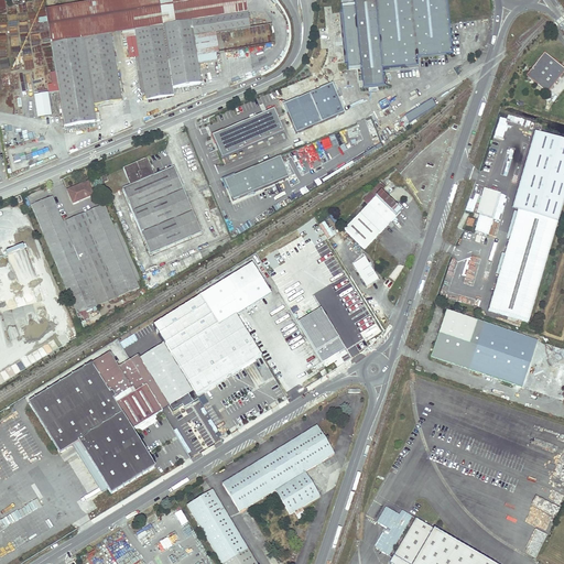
[(172,88),(159,0),(109,0),(106,1),(110,35),(121,33),(122,40),(127,40),(130,60),(134,58),(138,76),(141,76),(144,94),(145,100),(174,95),(172,88)]
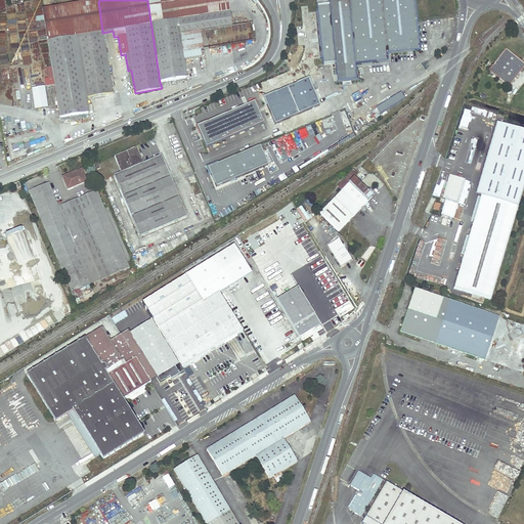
[(227,0),(147,0),(160,82),(186,78),(183,59),(201,56),(200,50),(203,49),(200,32),(231,26),(227,0)]
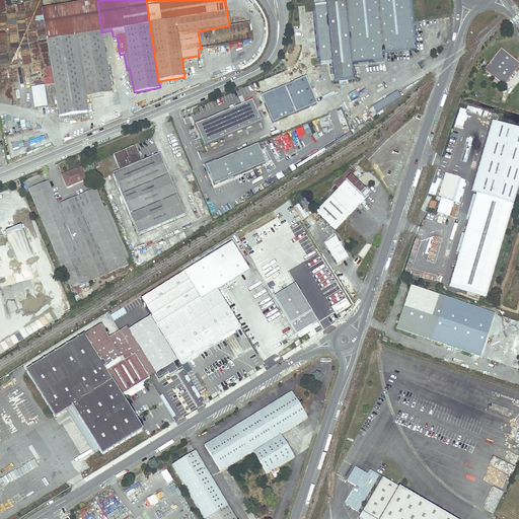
[(351,64),(344,0),(325,0),(326,5),(313,7),(319,63),(331,62),(334,81),(353,79),(351,64)]
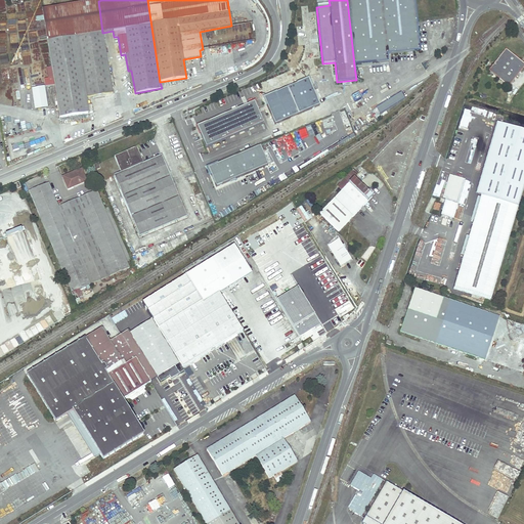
[(378,62),(383,61),(388,61),(387,54),(420,50),(413,0),(347,0),(353,49),(354,57),(354,64),(358,64),(378,62)]
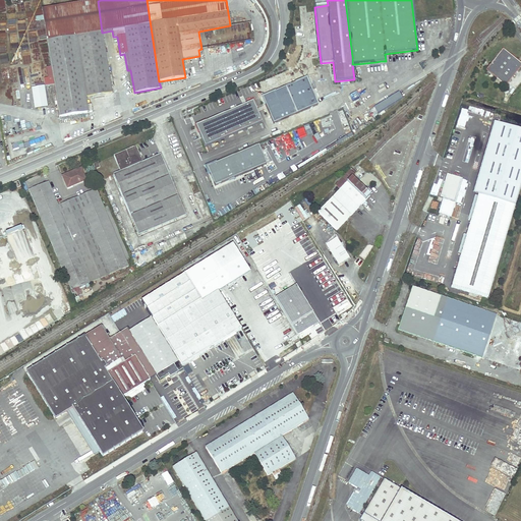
[(98,1),(42,9),(53,78),(54,85),(59,117),(92,112),(91,106),(88,106),(87,98),(112,94),(102,33),(98,1)]
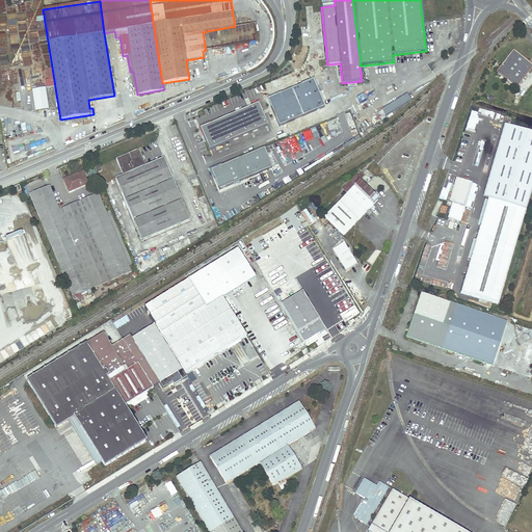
[(531,69),(531,64),(513,50),(501,67),(521,83),(531,69)]
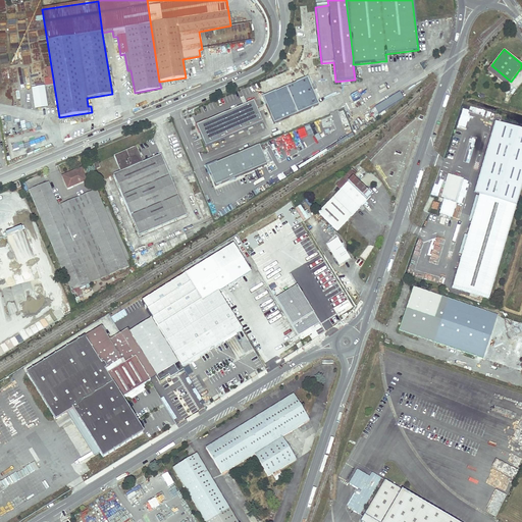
[(511,82),(491,65),(487,70),(507,87),(511,82)]
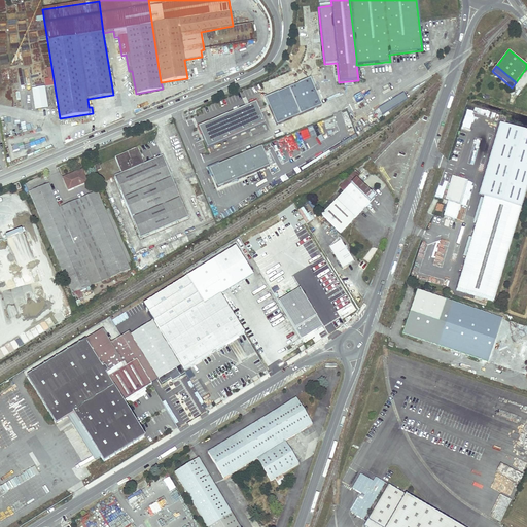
[(55,86),(54,79),(44,81),(45,89),(55,86)]
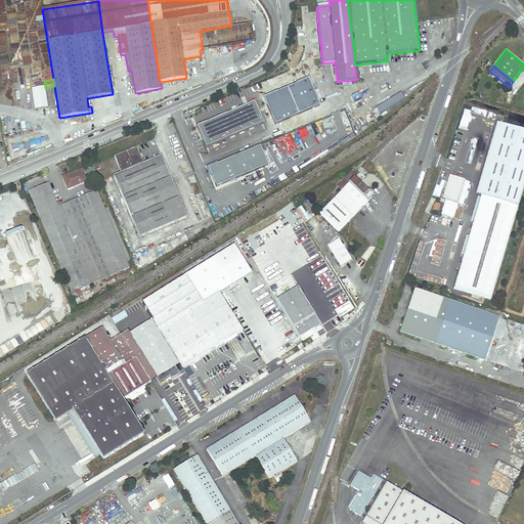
[(308,79),(264,98),(275,125),(319,105),(308,79)]
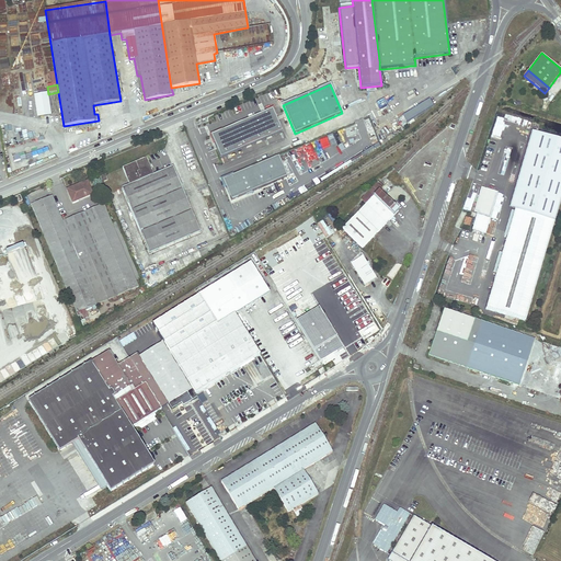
[(47,89),(37,91),(38,94),(34,94),(37,117),(52,115),(47,89)]
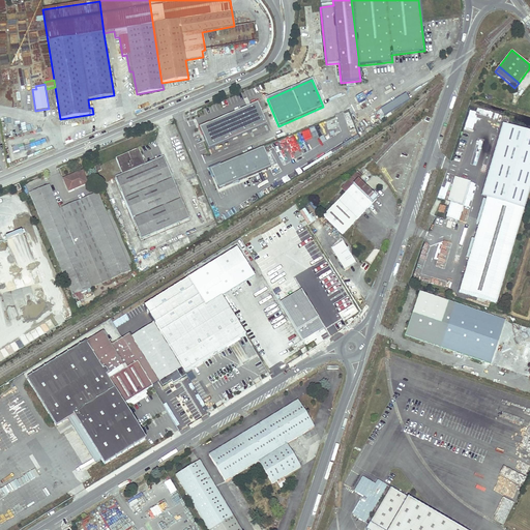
[(258,104),(200,128),(208,149),(266,124),(258,104)]
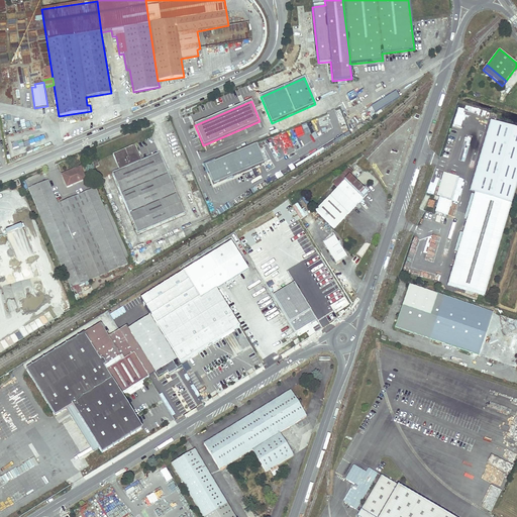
[(516,183),(516,127),(489,120),(469,192),(474,194),(511,204),(516,183)]
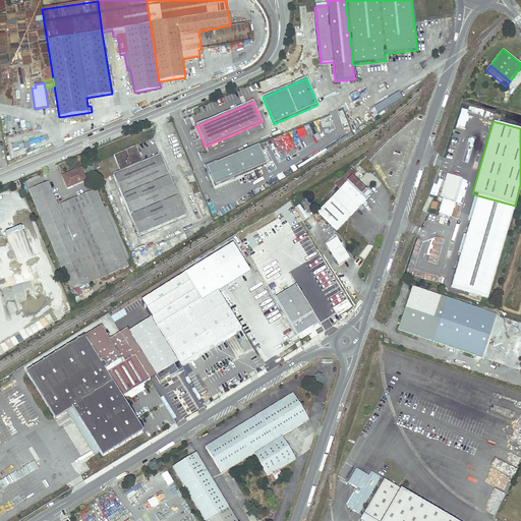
[(302,126),(295,129),(299,136),(305,134),(302,126)]
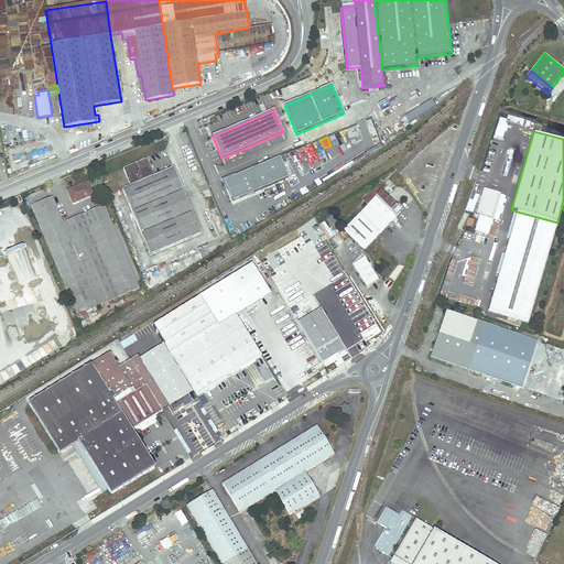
[(280,158),(224,181),(232,201),(288,177),(280,158)]
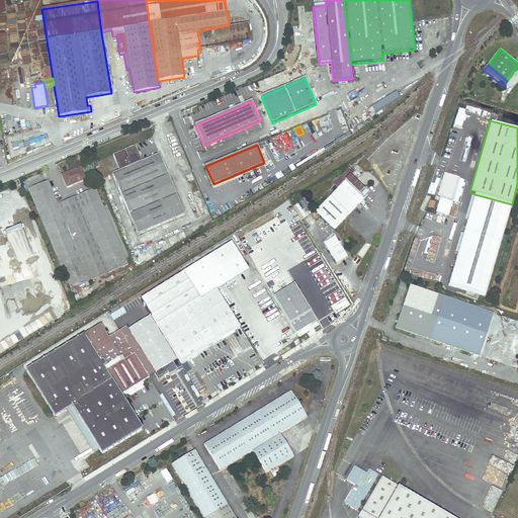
[(113,155),(119,171),(112,174),(120,194),(168,174),(159,154),(142,162),(135,146),(113,155)]
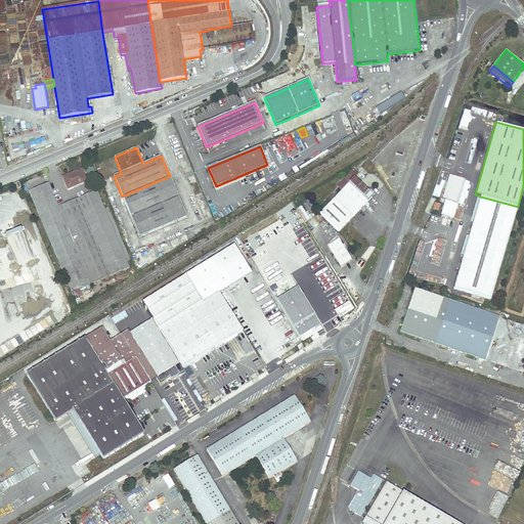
[(68,189),(86,182),(81,170),(75,173),(62,178),(68,189)]
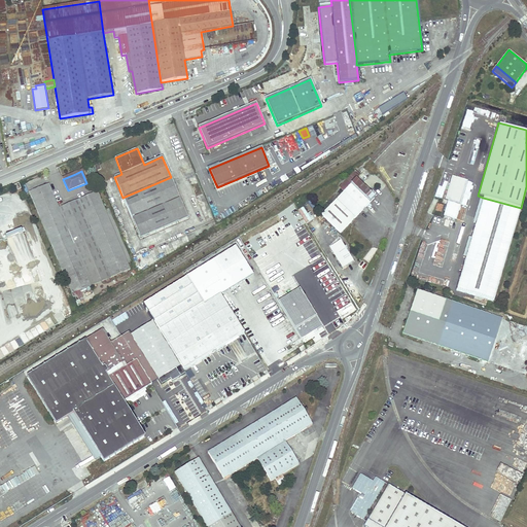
[(339,188),(344,192),(355,180),(359,176),(355,172),(347,180),(344,183),(343,184),(339,188)]
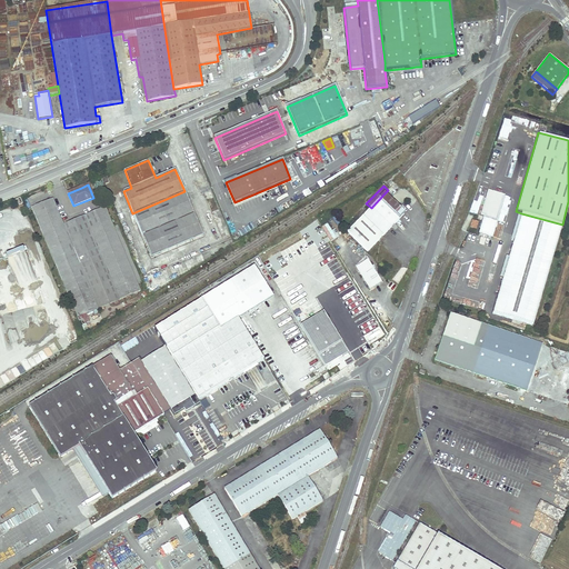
[(151,257),(202,236),(185,191),(132,213),(151,257)]
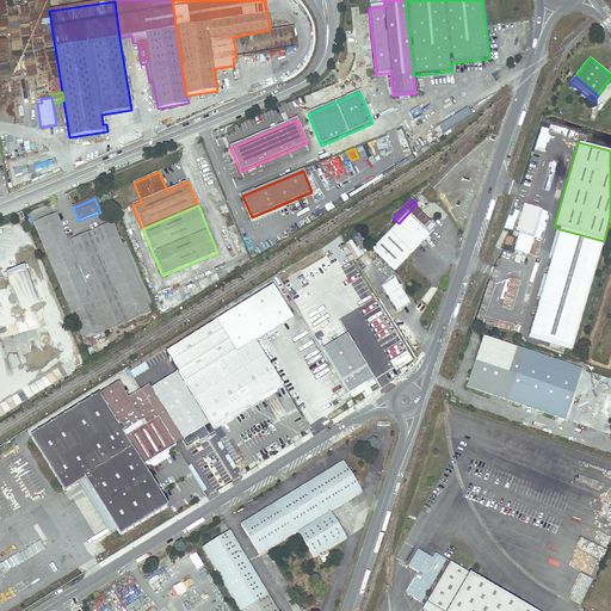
[(421,217),(417,214),(412,209),(399,223),(390,232),(372,251),(395,271),(412,253),(419,246),(425,239),(433,230),(425,222),(431,215),(427,211),(421,217)]
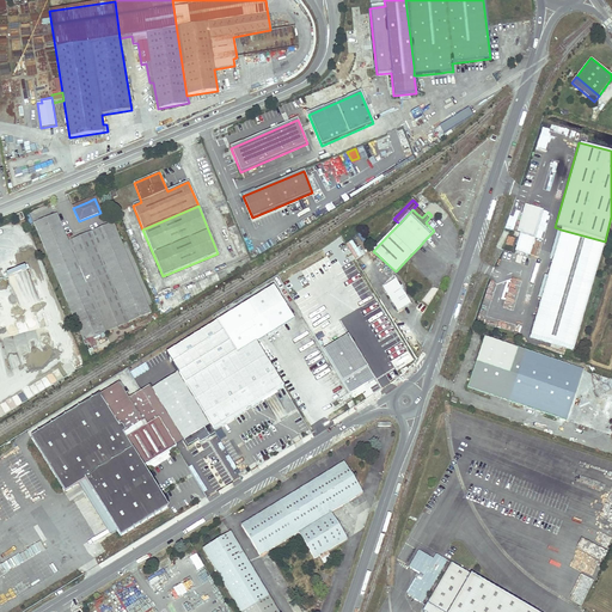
[(56,215),(34,225),(85,346),(90,344),(87,340),(151,313),(147,306),(122,244),(112,224),(68,243),(56,215)]
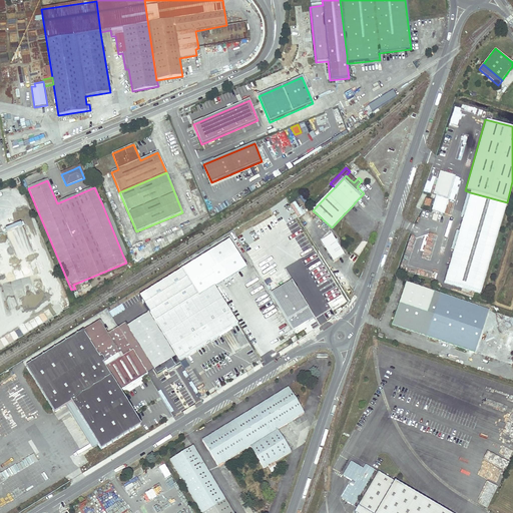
[(480,294),(507,202),(470,192),(444,283),(480,294)]
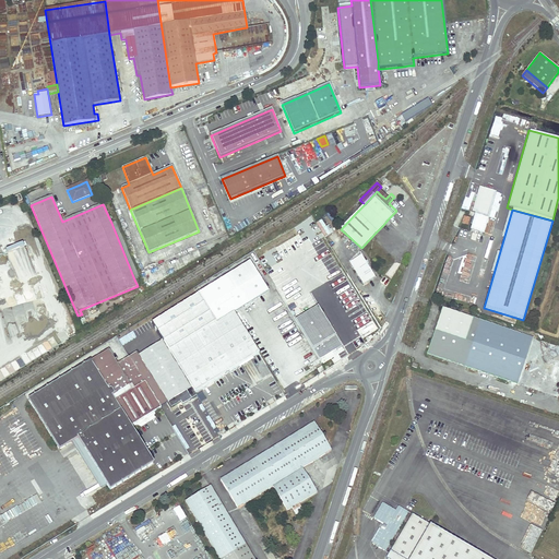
[(461,223),(467,225),(470,217),(463,215),(461,223)]
